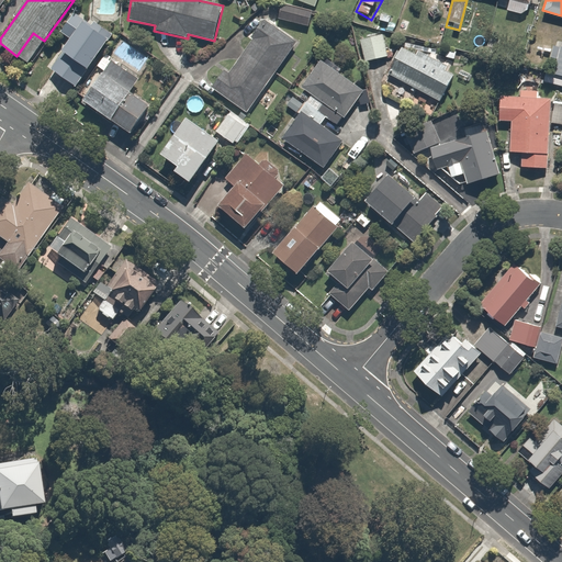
[(313,11),(283,1),(278,20),(306,30),(313,11)]
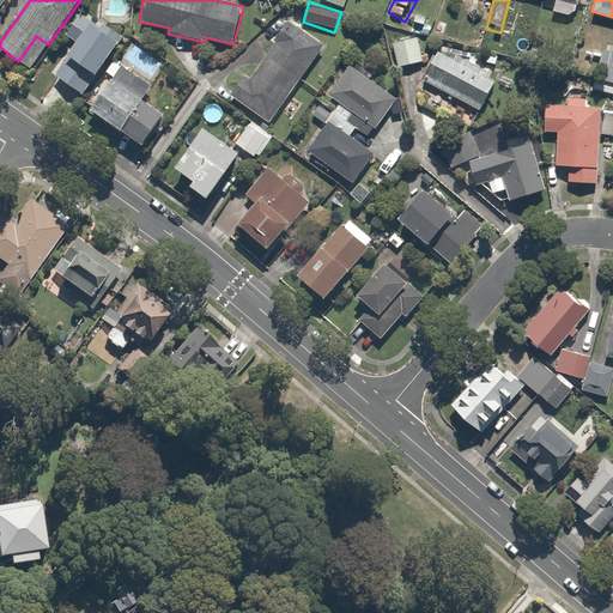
[(80,96),(114,42),(117,37),(79,12),(64,36),(72,42),(64,54),(70,59),(56,80),(80,96)]
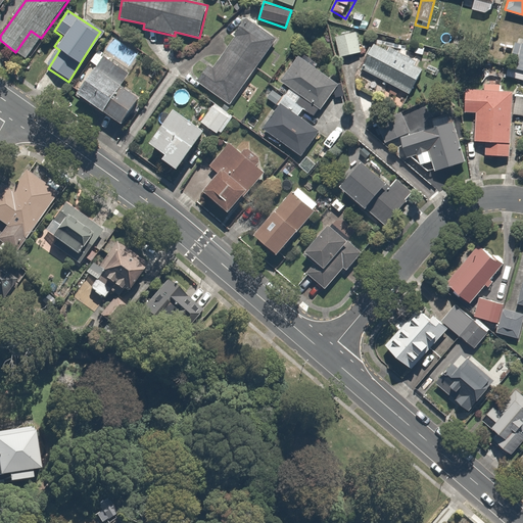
[(275,44),(245,21),(197,82),(226,105),(275,44)]
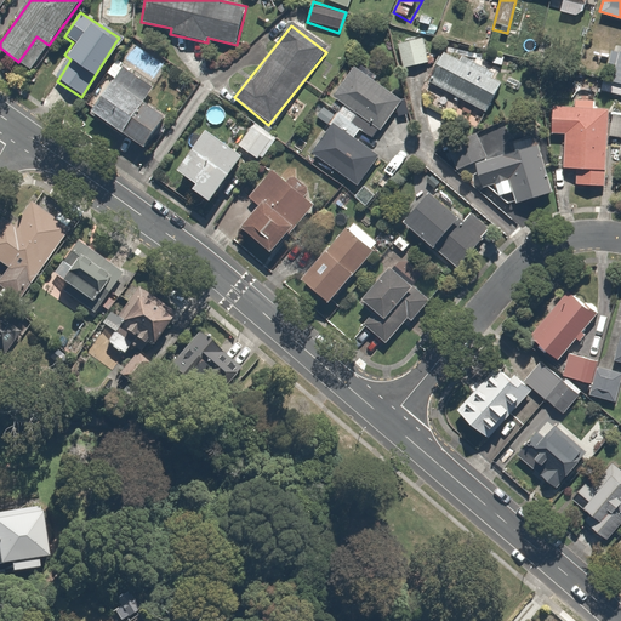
[(426,36),(398,44),(404,68),(432,61),(426,36)]
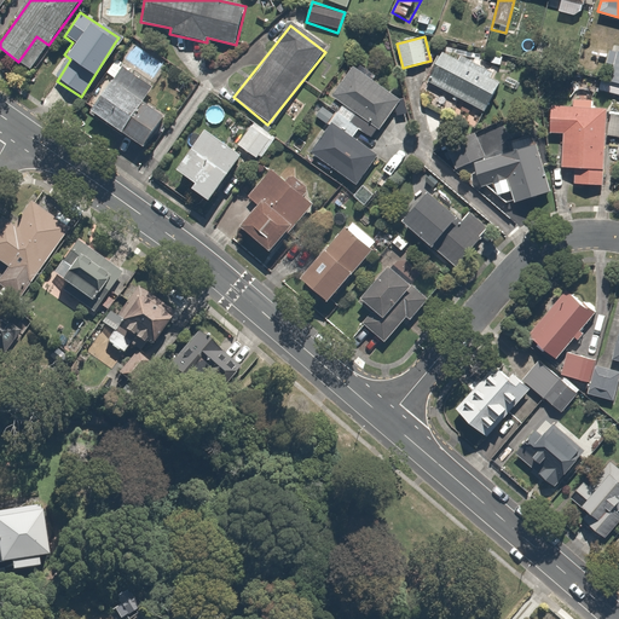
[(603,65),(611,68),(606,81),(618,85),(618,53),(608,50),(603,65)]
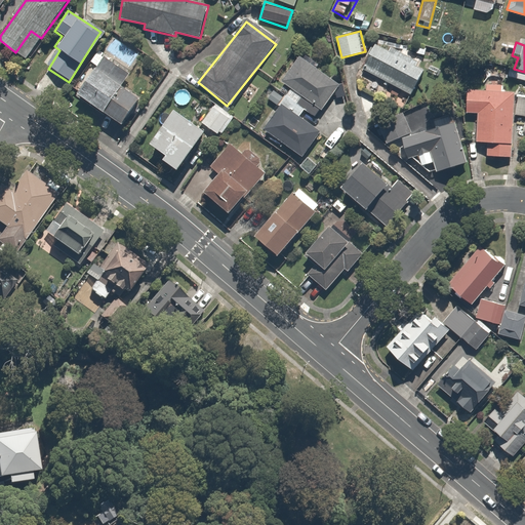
[(423,69),(375,44),(363,68),(411,92),(423,69)]
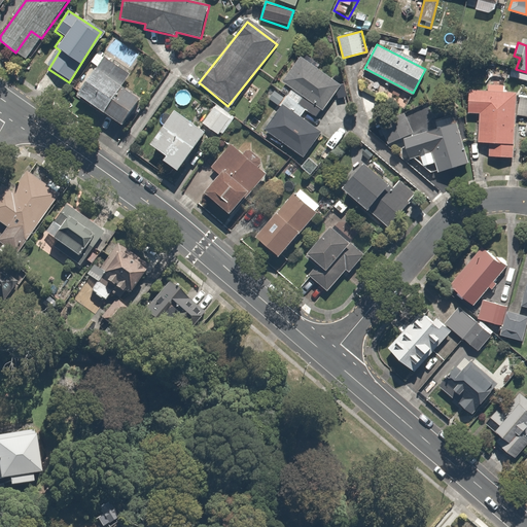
[(94,65),(74,95),(120,126),(140,97),(123,84),(131,72),(95,49),(88,61),(94,65)]
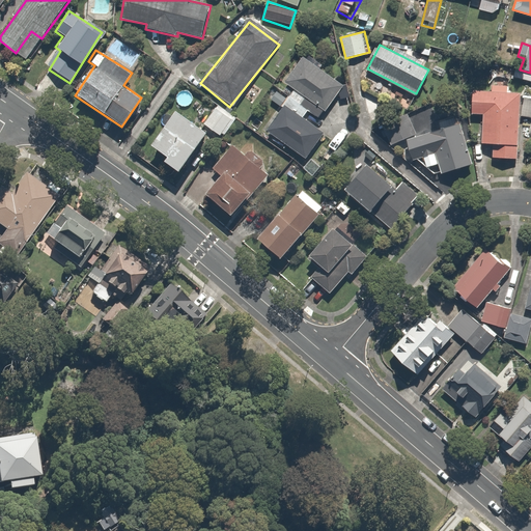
[(292,90),(283,105),(264,134),(302,159),(319,134),(339,147),(362,112),(337,95),(343,87),(299,57),(281,83),(292,90)]
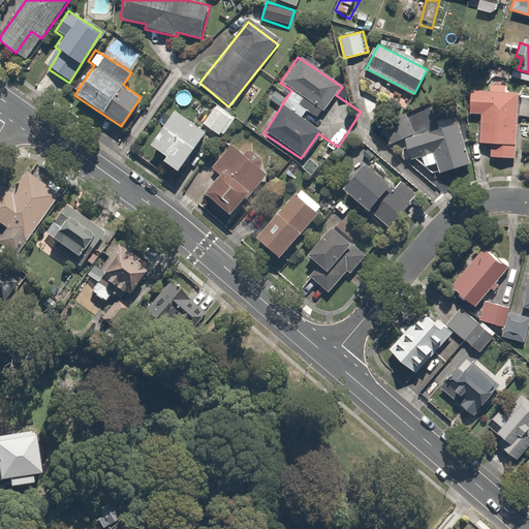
[(490,157),(516,159),(518,117),(528,117),(528,93),(506,92),(506,82),(486,81),(486,92),(470,91),(469,115),(481,115),(479,143),(491,144),(490,157)]
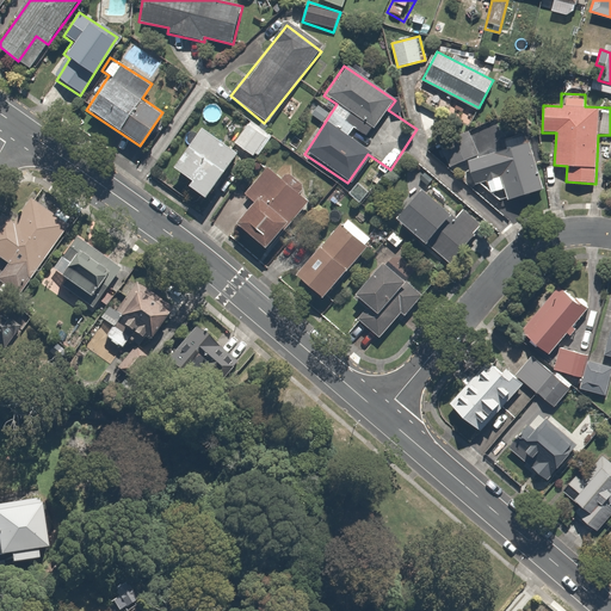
[(267,137),(248,123),(233,144),(252,159),(267,137)]
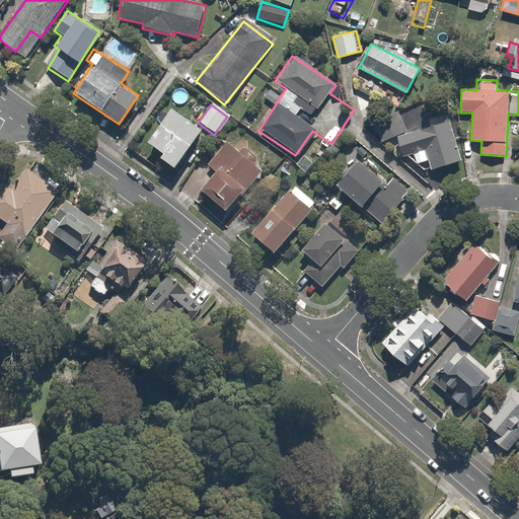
[(148,143),(163,154),(160,158),(174,169),(182,158),(203,131),(173,108),(148,143)]
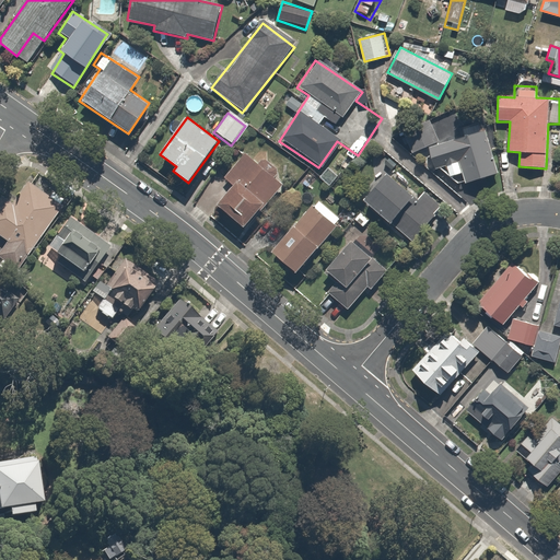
[(497,176),(486,121),(464,126),(467,141),(429,148),(433,171),(448,167),(451,178),(466,175),(467,182),(497,176)]
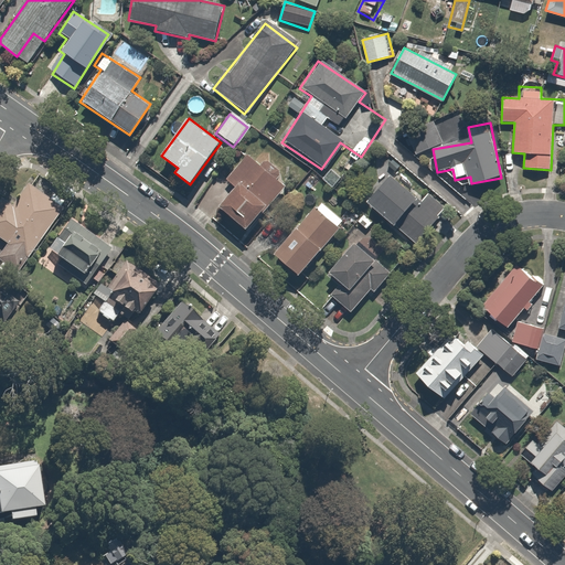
[(441,144),(435,124),(407,132),(414,152),(441,144)]
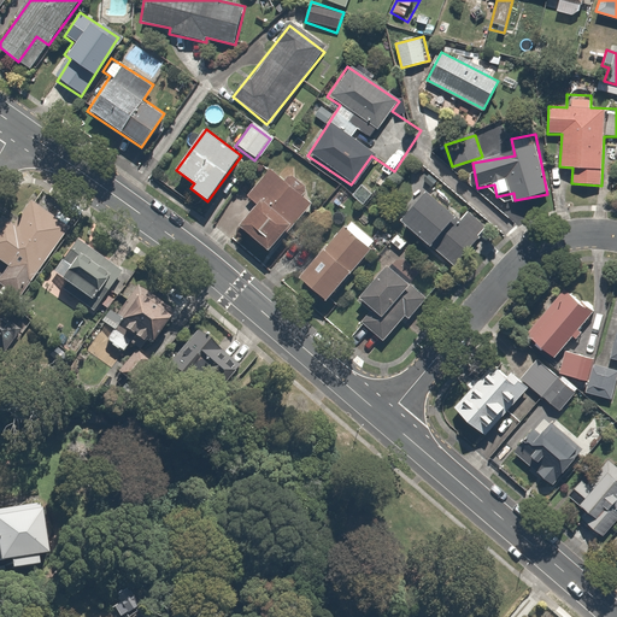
[(307,206),(269,169),(245,194),(258,207),(239,228),(264,252),(307,206)]
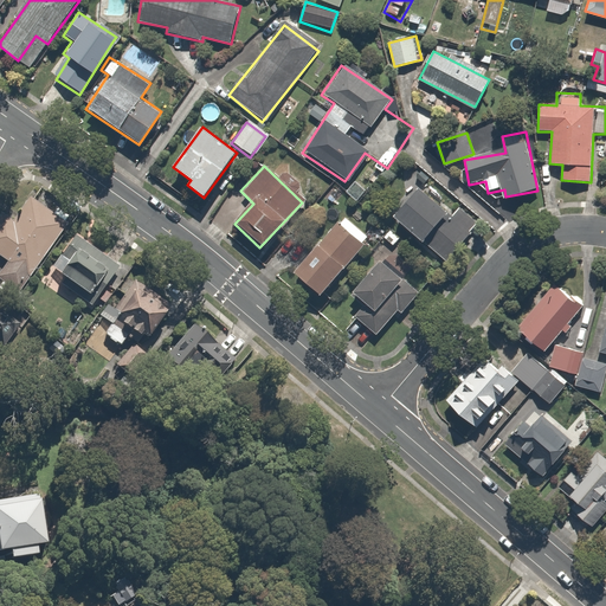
[(447,218),(419,192),(394,217),(440,260),(477,223),(459,206),(447,218)]
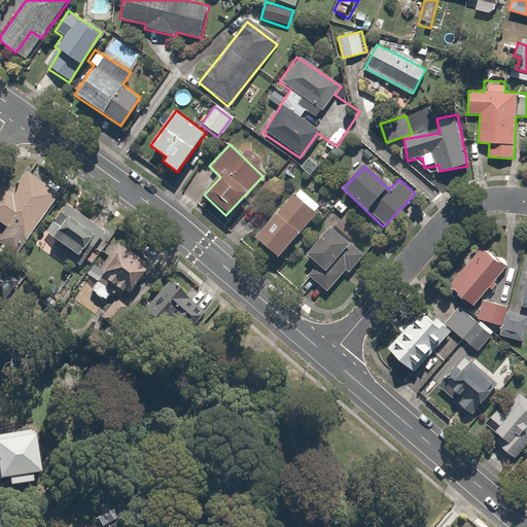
[(0,257),(7,262),(60,191),(28,169),(10,194),(1,187),(0,187),(0,223),(6,229),(0,237),(0,242),(2,244),(0,246),(0,257)]
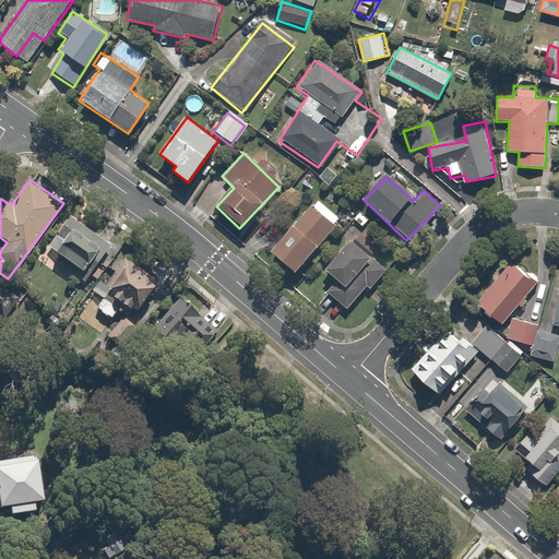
[(335,224),(308,203),(271,251),(297,272),(335,224)]
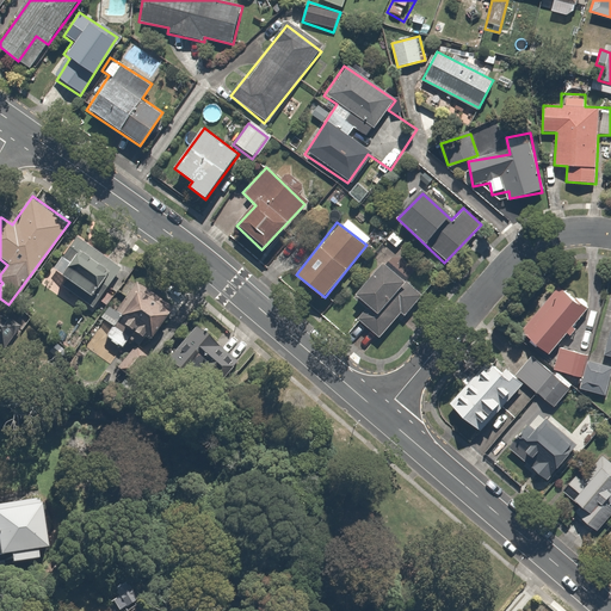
[(117,269),(68,235),(44,270),(93,303),(117,269)]
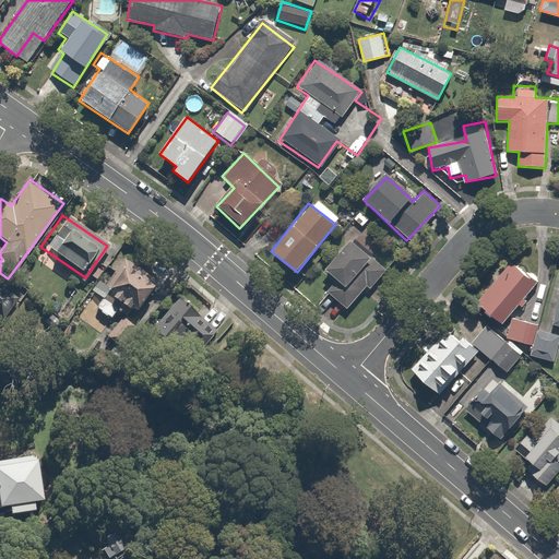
[(354,236),(322,271),(335,282),(325,293),(346,310),(369,284),(375,288),(392,269),(354,236)]
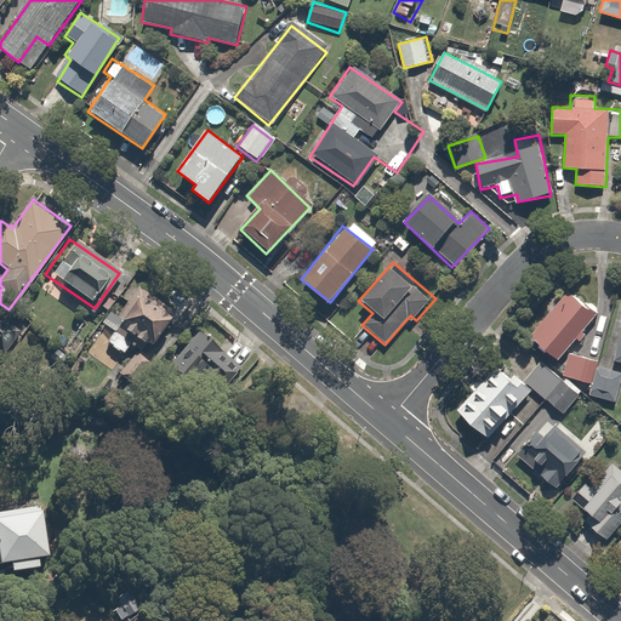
[(174,314),(136,288),(114,319),(119,323),(107,341),(120,351),(126,341),(144,354),(174,314)]
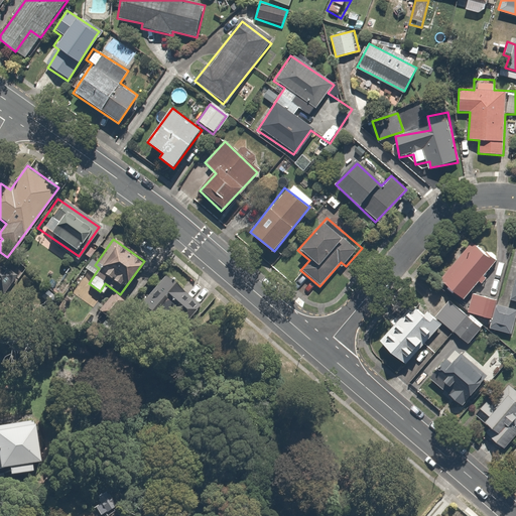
[(499,260),(476,241),(440,281),(463,300),(499,260)]
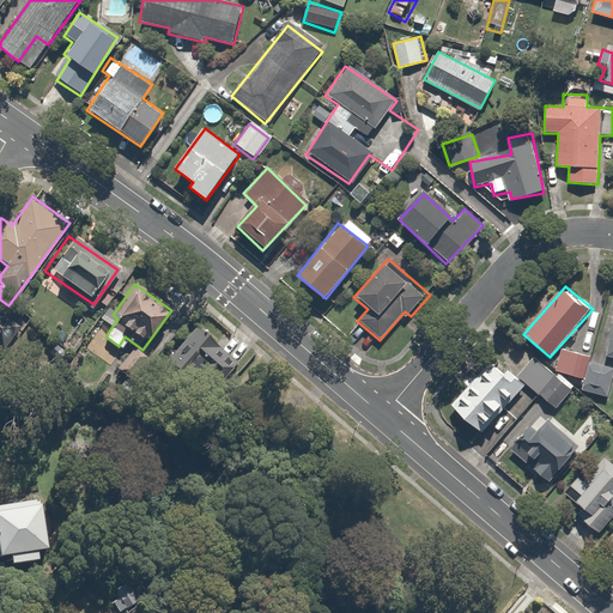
[(0,345),(5,350),(22,327),(0,310),(0,345)]
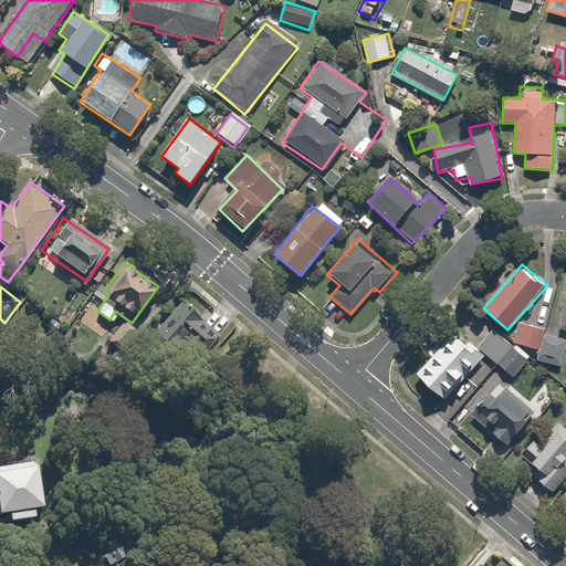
[(565,295),(556,328),(565,331),(565,295)]
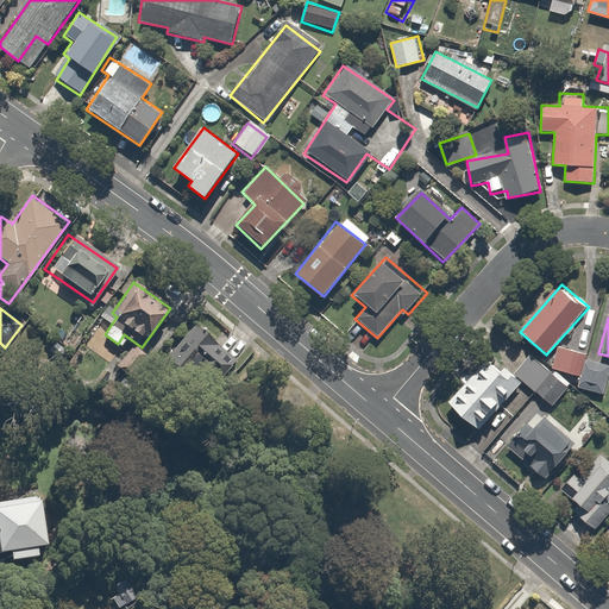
[(233,360),(196,328),(164,364),(180,377),(187,368),(209,387),(233,360)]
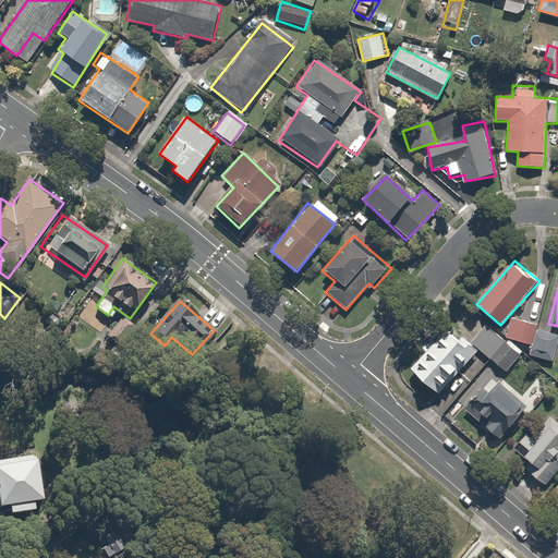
[(137,328),(122,316),(105,339),(119,350),(137,328)]
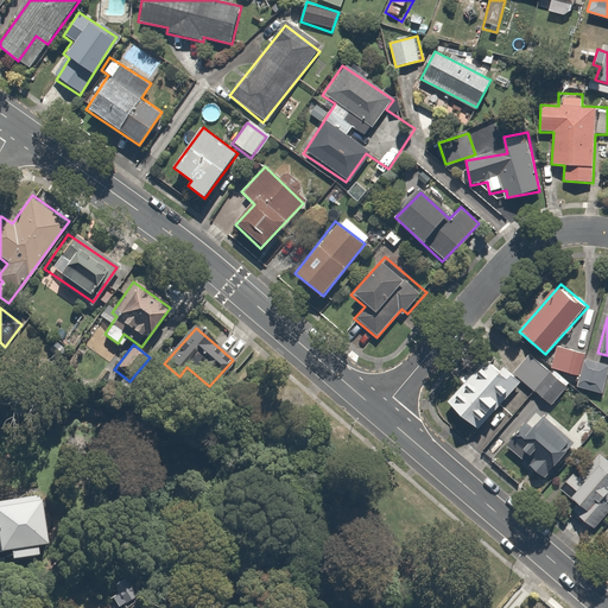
[(587,355),(557,346),(551,367),(582,378),(578,387),(603,396),(607,381),(607,367),(584,360),(587,355)]
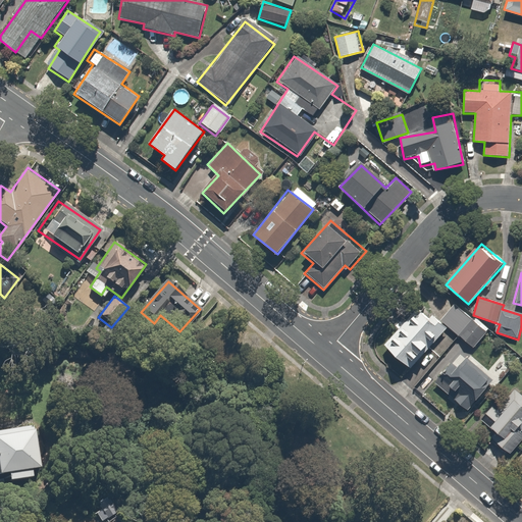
[(454,302),(438,319),(470,347),(485,329),(454,302)]
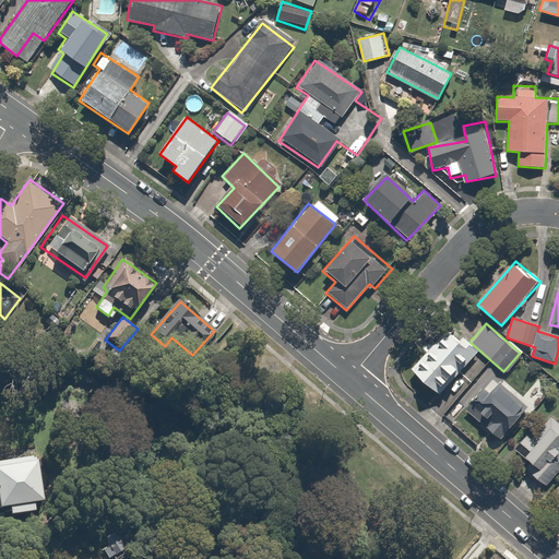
[(476,353),(448,329),(411,372),(440,397),(476,353)]
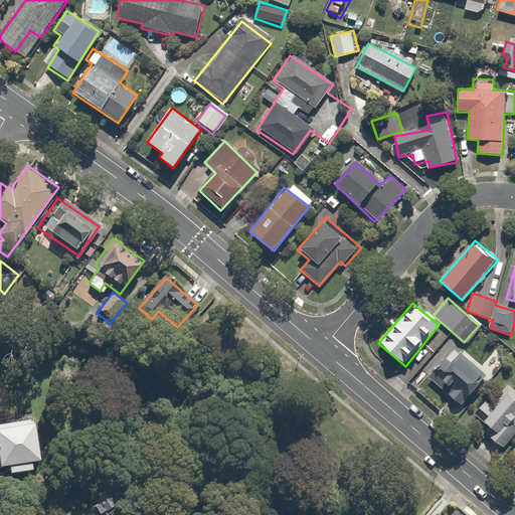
[(448,366),(443,362),(430,379),(459,403),(483,374),(459,353),(448,366)]
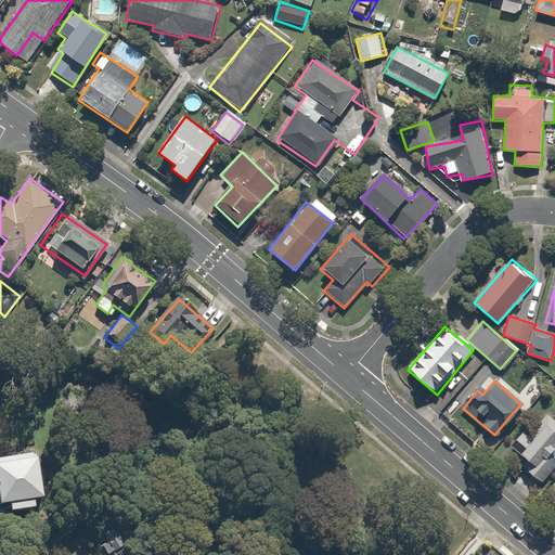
[(554,422),(544,414),(526,437),(520,433),(514,441),(524,449),(519,454),(530,463),(525,470),(540,482),(554,463),(554,422)]
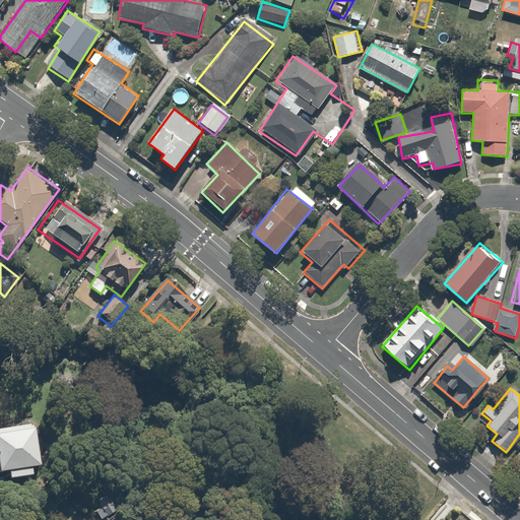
[(0,475),(7,474),(8,482),(43,476),(40,456),(35,427),(0,432),(0,475)]
